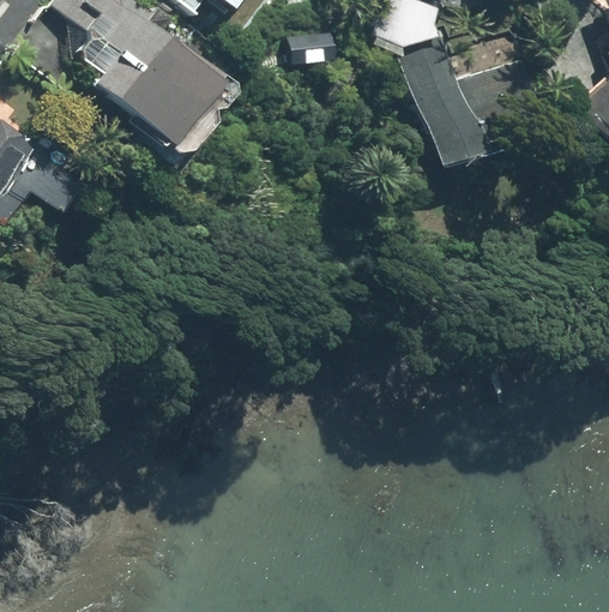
[(152,12),(137,0),(59,0),(55,5),(120,54),(96,87),(174,145),(222,82),(145,23),(152,12)]
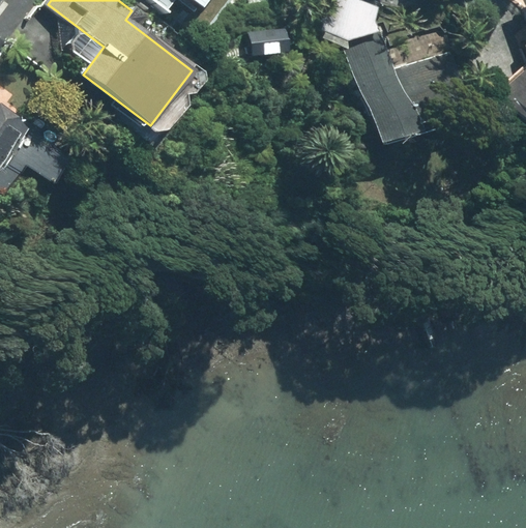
[(195,15),(205,0),(148,0),(165,12),(173,0),(175,0),(195,15)]
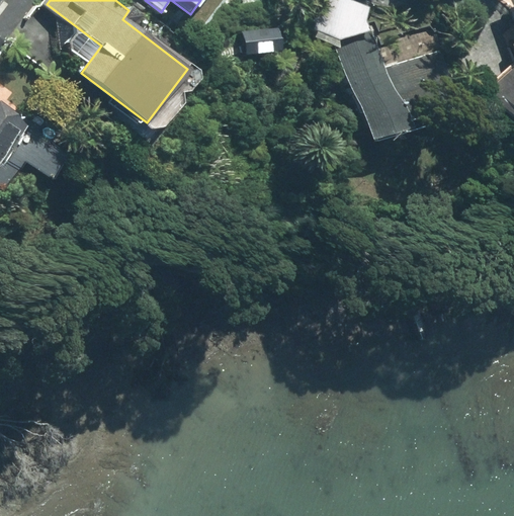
[(333,36),(366,144),(462,114),(442,51),(386,68),(368,13),(371,6),(357,0),(326,0),(314,28),(333,36)]
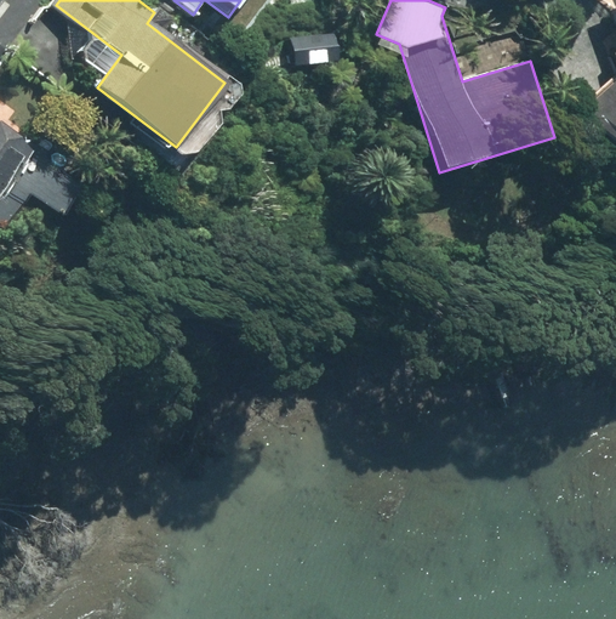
[(611,0),(615,7),(615,78),(585,107),(615,141),(615,0),(611,0)]
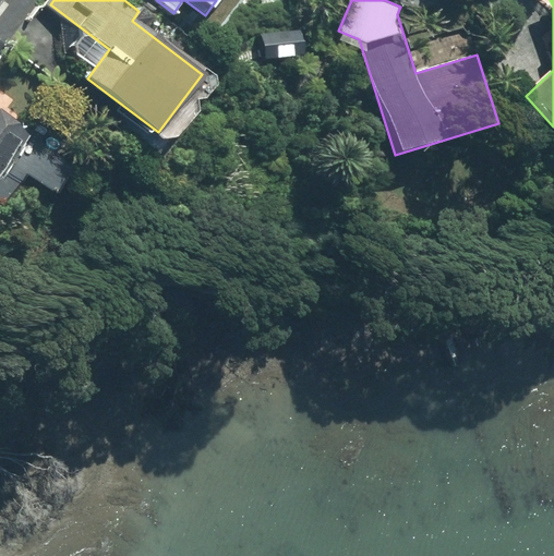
[(303,28),(266,32),(268,58),(305,55),(303,28)]
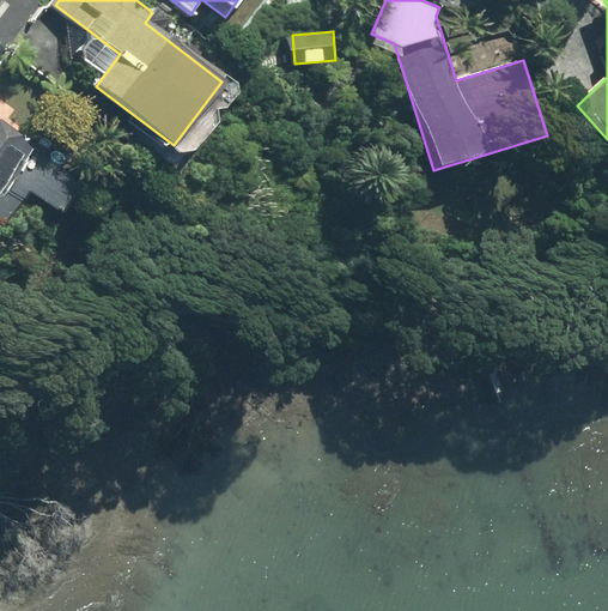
[(0,193),(36,145),(0,119),(0,193)]
